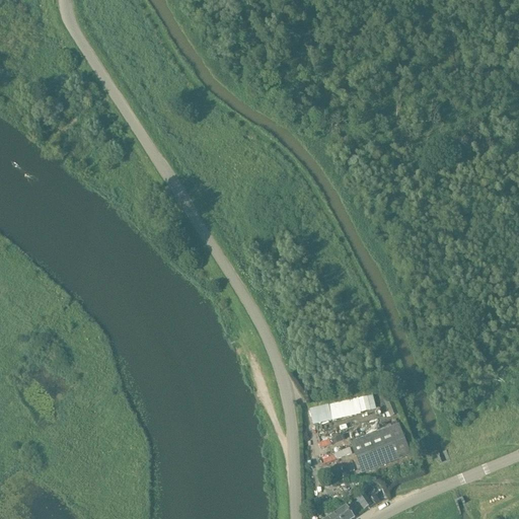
[(310,408),(314,425),(377,412),(374,395),(310,408)]
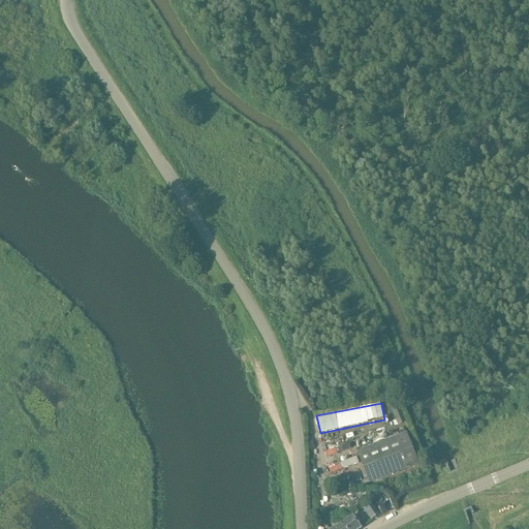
[(399,426),(404,423),(398,409),(393,411),(399,426)]
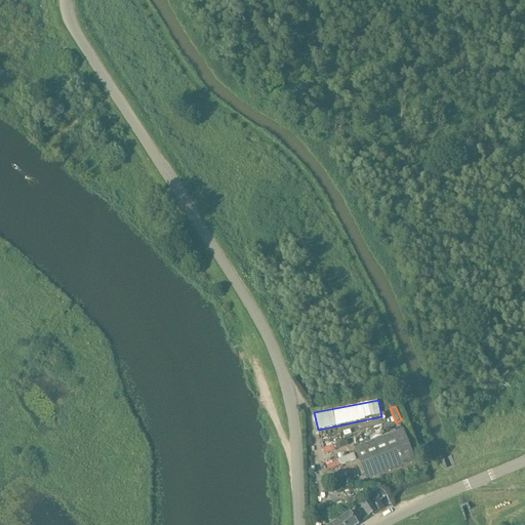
[(404,430),(355,448),(366,480),(416,461),(404,430)]
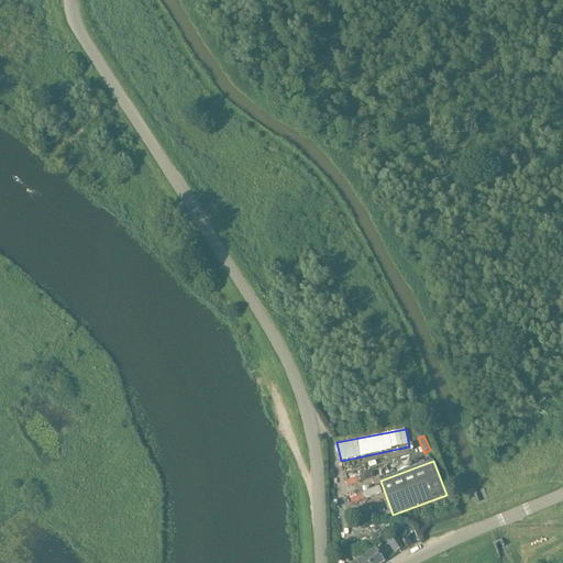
[(475,493),(474,493),(477,498),(481,507),(484,505),(487,504),(484,496),(482,490),(481,490),(482,496),(483,497),(485,503),(483,504),(481,504),(478,499),(479,499),(478,498),(475,493)]
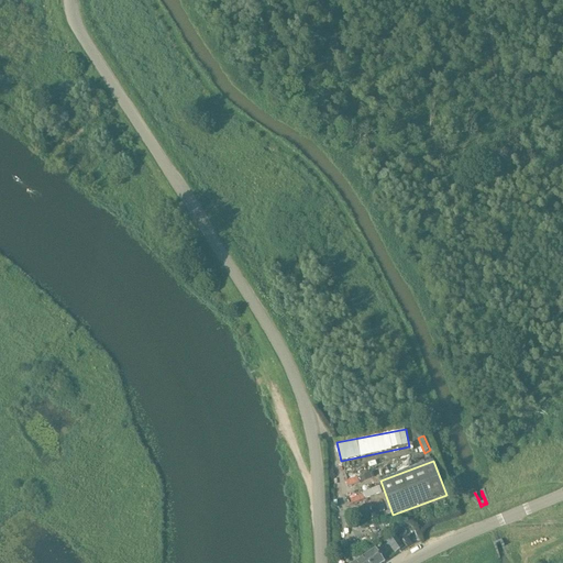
[(481,490),(475,493),(478,498),(479,499),(478,499),(481,504),(485,503),(483,497),(482,496),(481,490)]
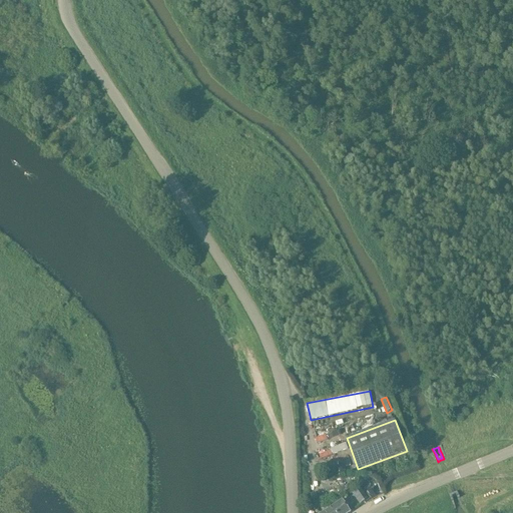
[(322,484),(312,485),(312,497),(322,497),(322,484)]
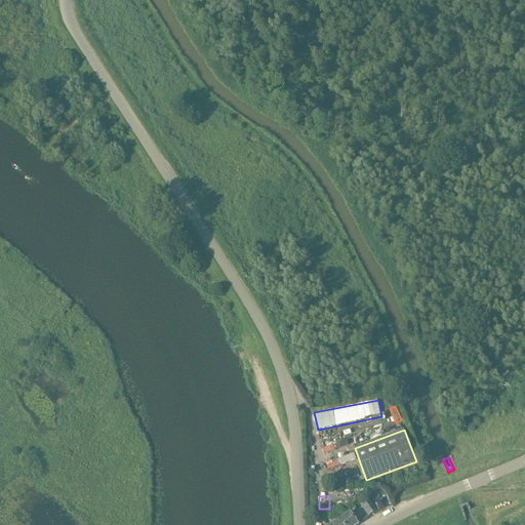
[(369,499),(362,506),(369,517),(377,511),(369,499)]
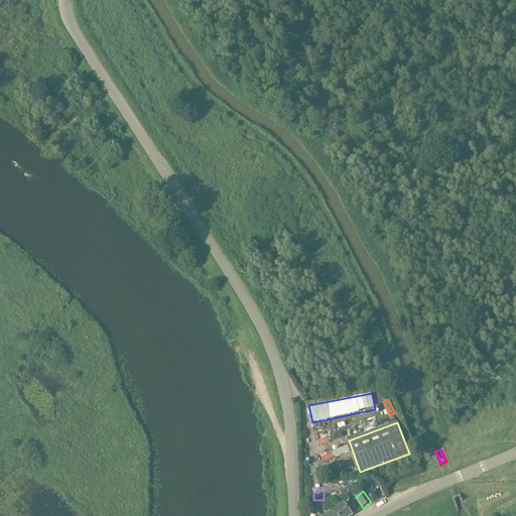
[(461,504),(462,503),(458,493),(450,496),(455,506),(456,506),(455,502),(453,497),(455,497),(457,496),(459,500),(461,504)]
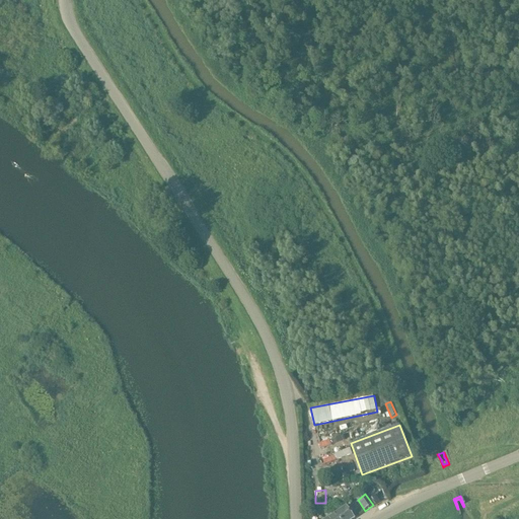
[(353,518),(355,518),(346,506),(327,518),(353,518)]
